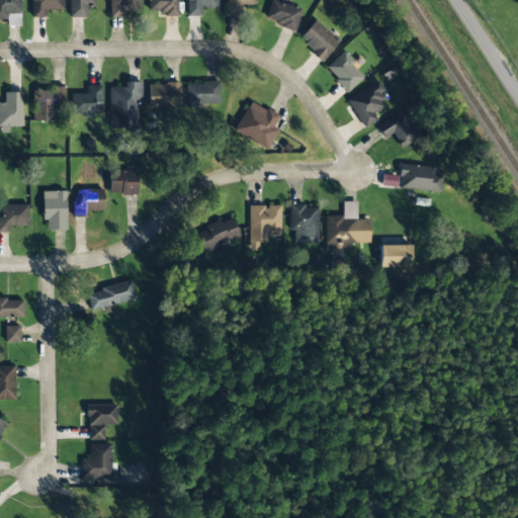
[(0,0),(0,19),(7,19),(7,25),(20,25),(19,0),(0,0)]
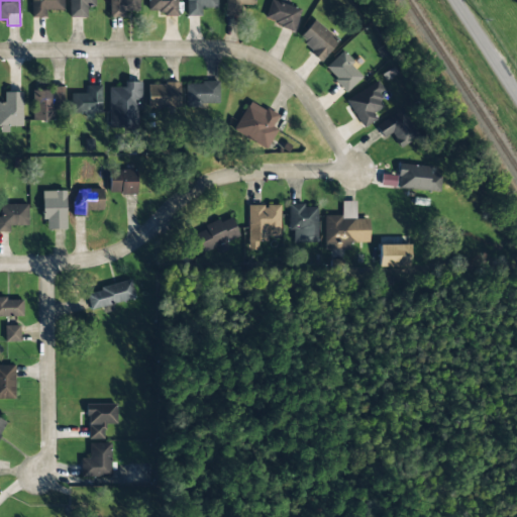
[(62,0),(30,0),(31,17),(45,17),(45,10),(63,10),(62,0)]
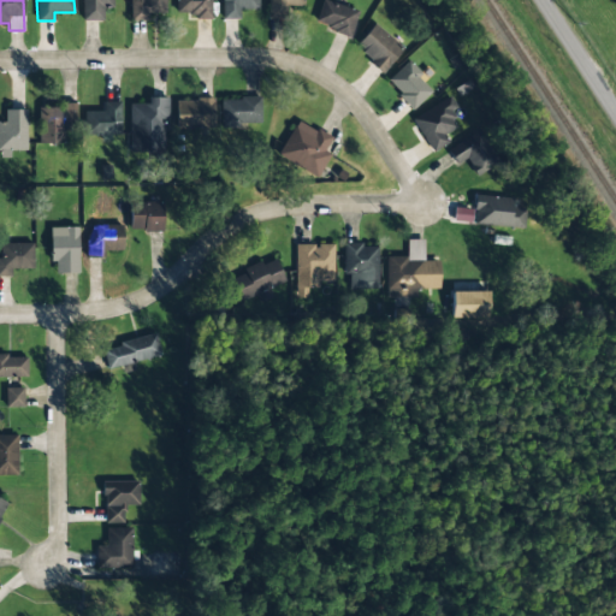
[(104,21),(102,7),(113,7),(112,0),(81,0),(82,21),(104,21)]
